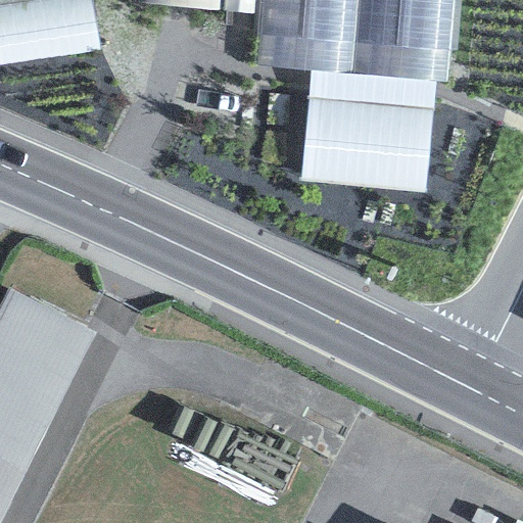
[(29,0),(0,4),(0,65),(98,50),(90,0),(29,0)]
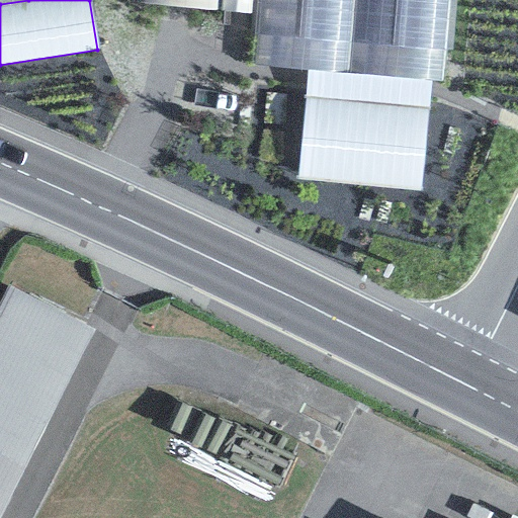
[(216,0),(140,0),(140,2),(216,10),(216,0)]
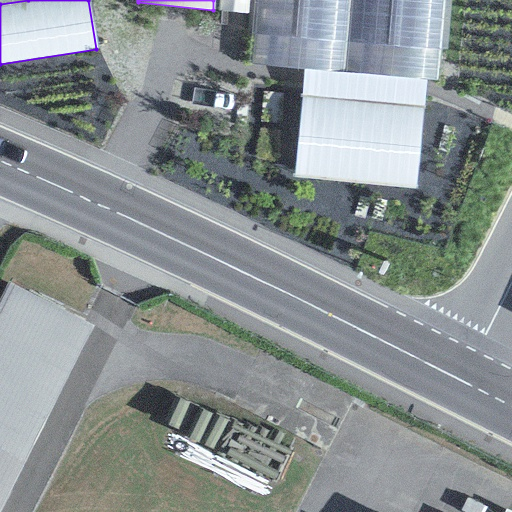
[(247,0),(218,0),(218,11),(246,14),(247,0)]
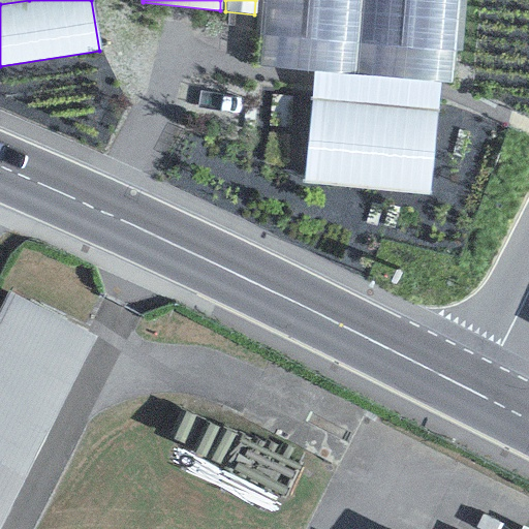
[(466,0),(263,0),(259,67),(314,73),(436,83),(452,84),(453,51),(462,52),(466,0)]
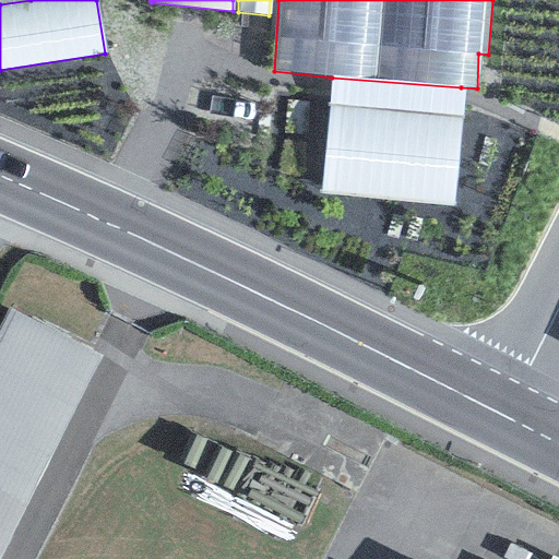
[(332,78),(321,192),(452,204),(461,87),(332,78)]
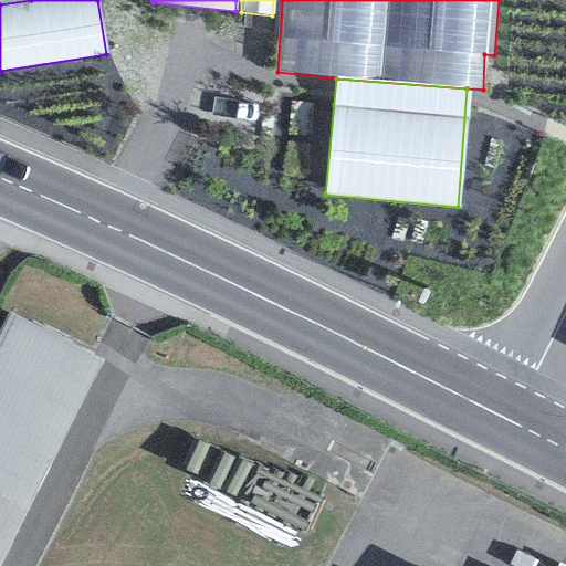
[(0,565),(1,565),(103,366),(8,318),(0,333),(0,565)]
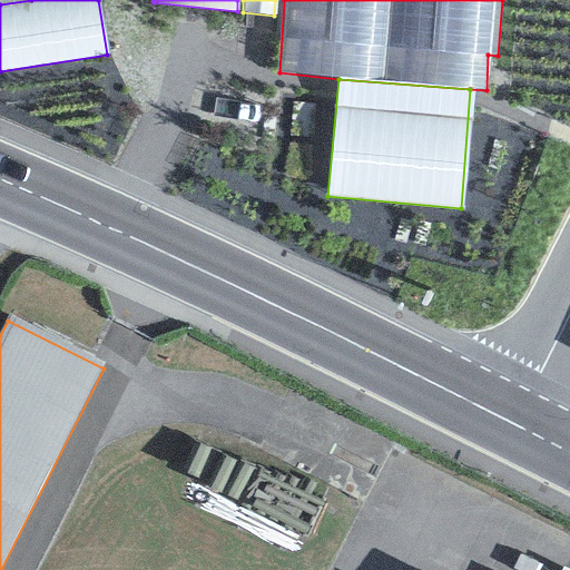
[(563,569),(493,534),(474,569),(563,569)]
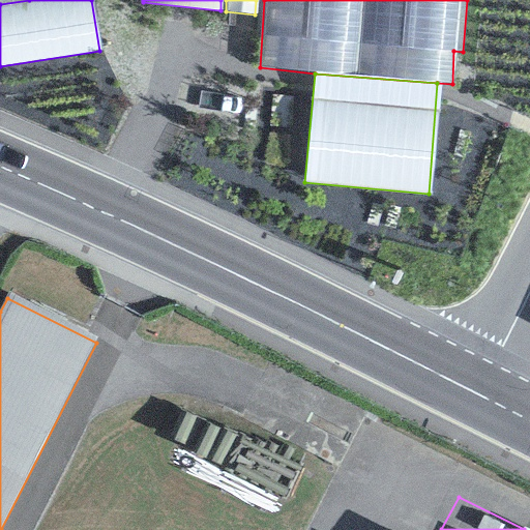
All buildings are outlined.
